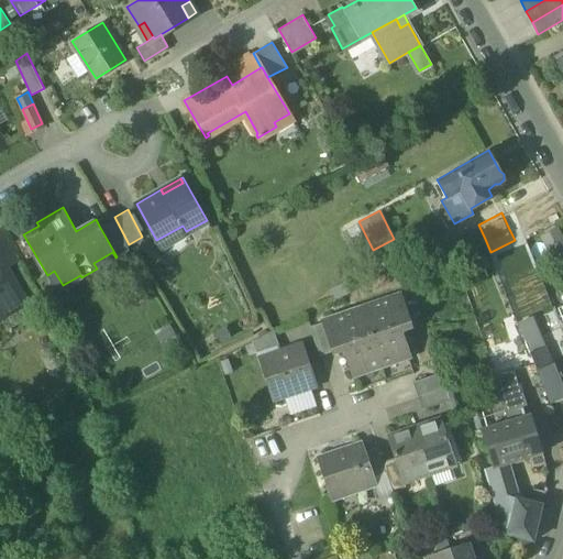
[(127,245),(129,244),(114,217),(111,219),(127,245)]
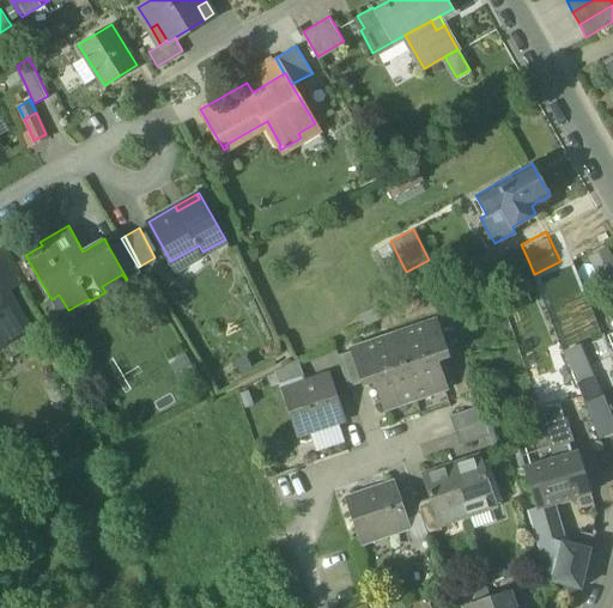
[(140,271),(138,267),(121,238),(120,238),(108,245),(127,279),(140,271)]
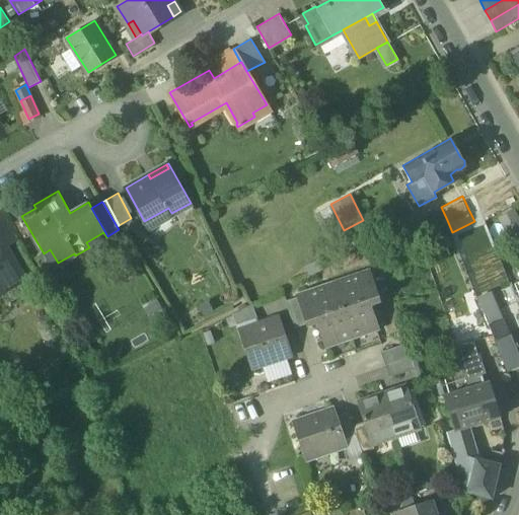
[(168,208),(144,221),(147,227),(171,213),(168,208)]
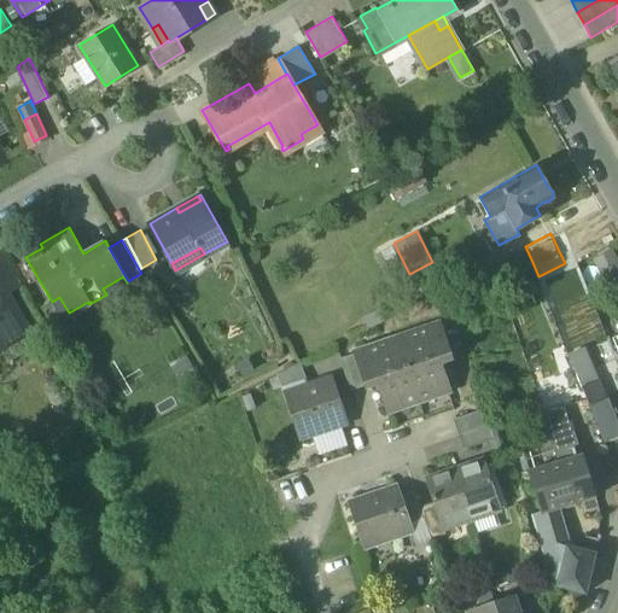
[(0,252),(0,282),(4,290),(19,280),(4,251),(0,252)]
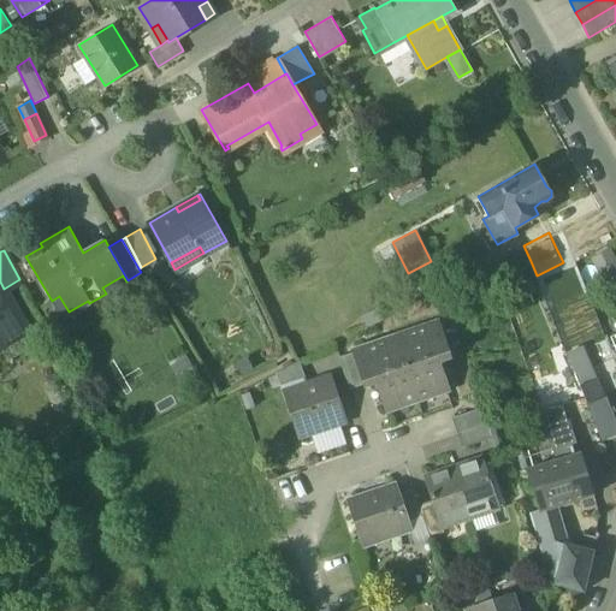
[(102,288),(106,294),(126,282),(123,276),(102,288)]
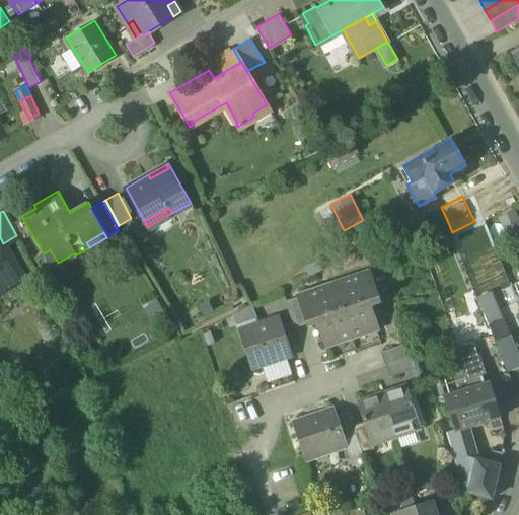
[(0,289),(23,276),(3,243),(0,237),(0,289)]
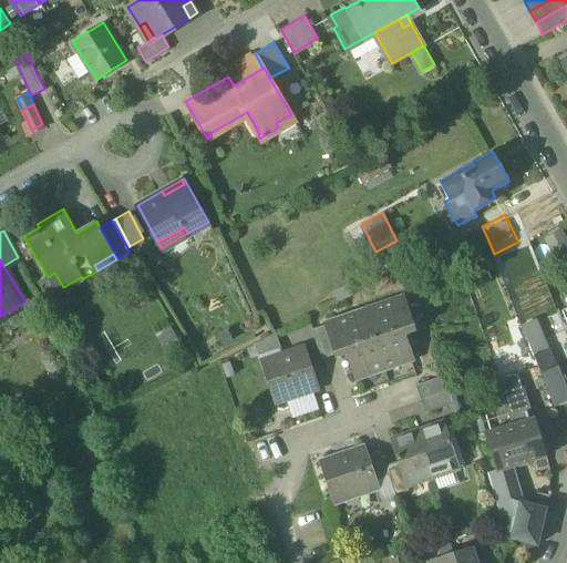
[(54,273),(48,277),(58,294),(82,279),(81,277),(63,287),(54,273)]
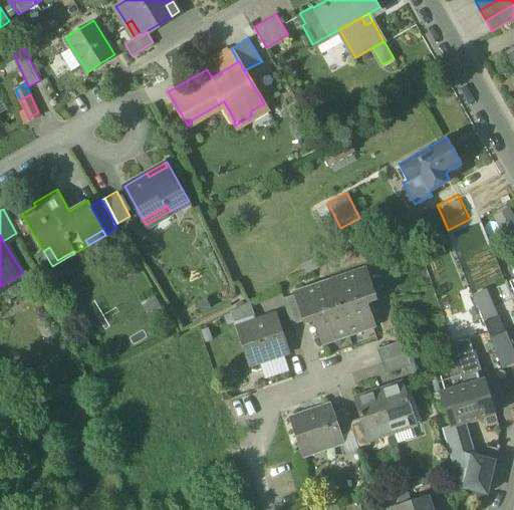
[(300,262),(305,271),(319,264),(314,254),(300,262)]
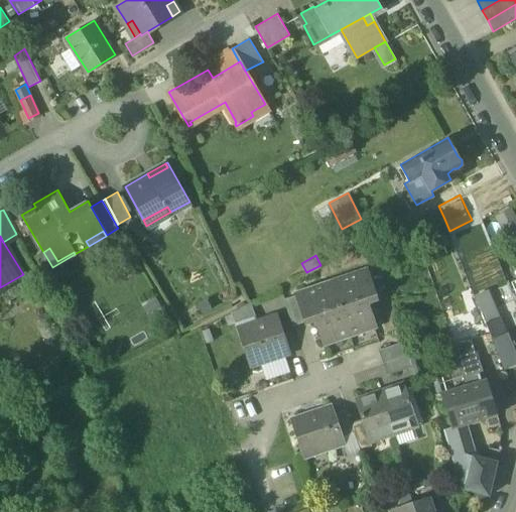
[(366,269),(332,281),(350,333),(374,325),(366,300),(375,297),(366,269)]
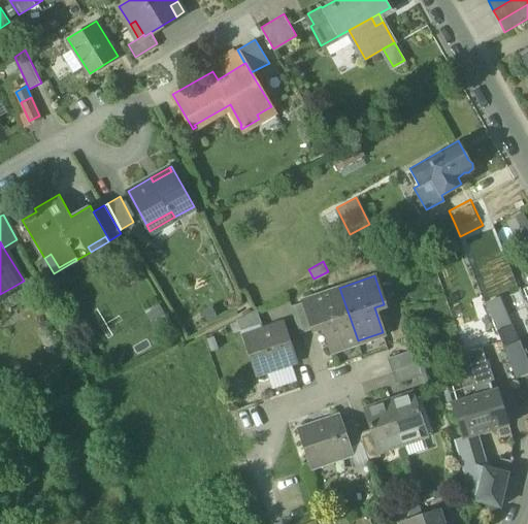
[(527,285),(518,290),(527,310),(527,309),(527,285)]
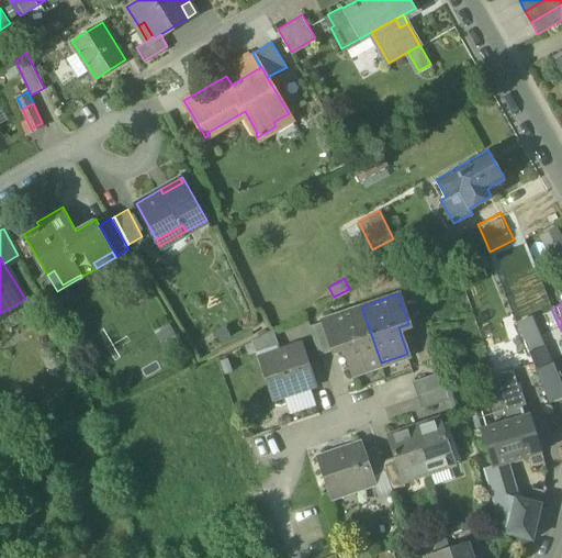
[(353,372),(381,363),(361,307),(324,319),(334,348),(335,349),(345,346),(353,372)]
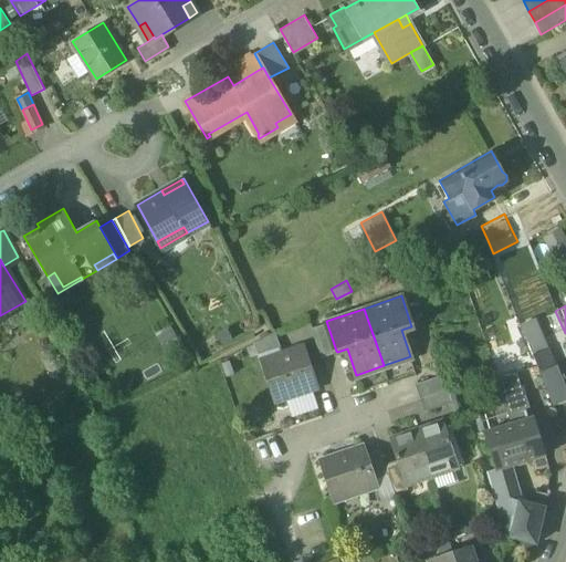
[(312,326),(322,356),(336,351),(326,321),(312,326)]
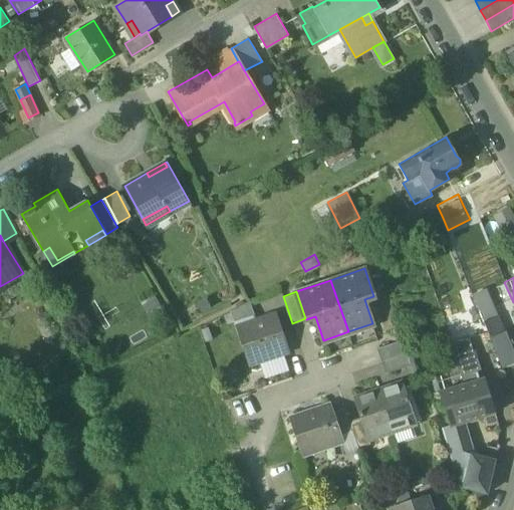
[(482,313),(484,320),(491,317),(489,310),(482,313)]
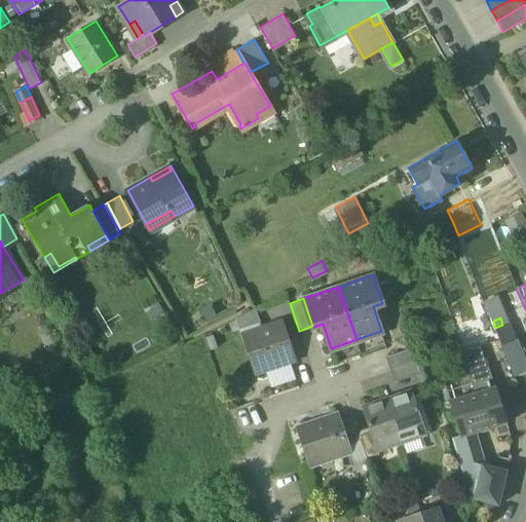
[(241,332),(256,373),(296,360),(282,319),(241,332)]
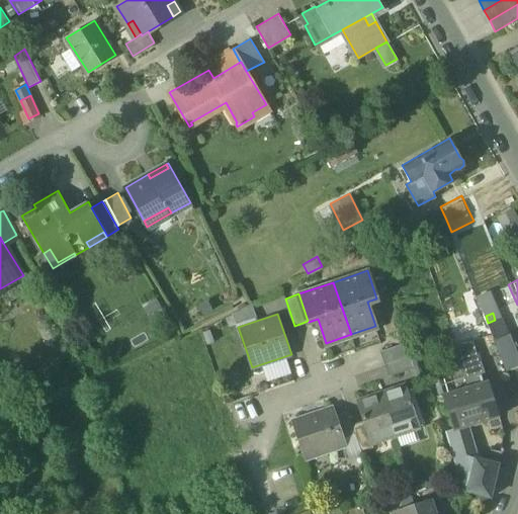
[(488,323),(494,339),(507,334),(500,318),(495,320),(488,323)]
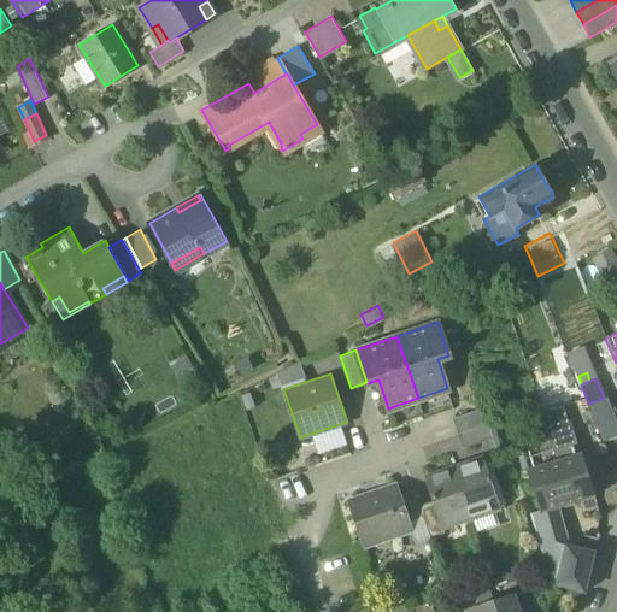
[(616,434),(616,393),(604,398),(588,404),(603,440),(616,434)]
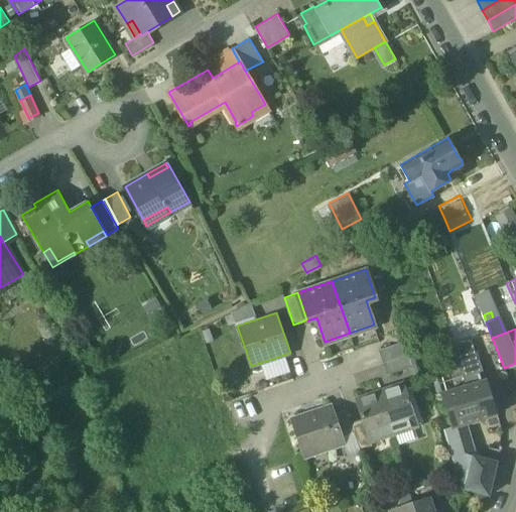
[(378,349),(383,362),(409,353),(404,340),(378,349)]
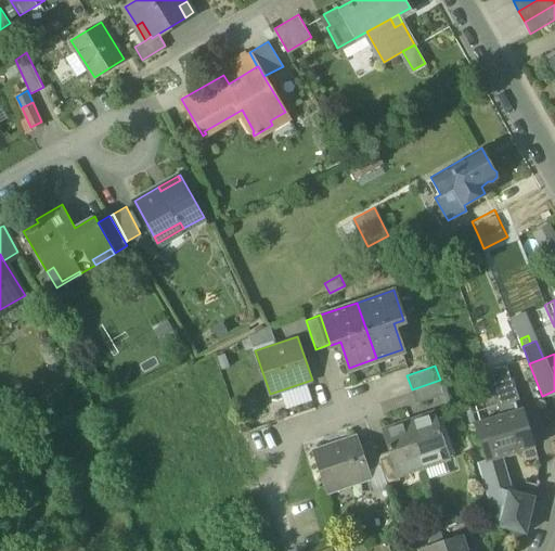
[(488,369),(502,414),(475,423),(486,458),(486,459),(499,455),(515,450),(533,444),(523,409),(521,409),(515,386),(512,387),(505,368),(497,370),(494,367),(488,369)]
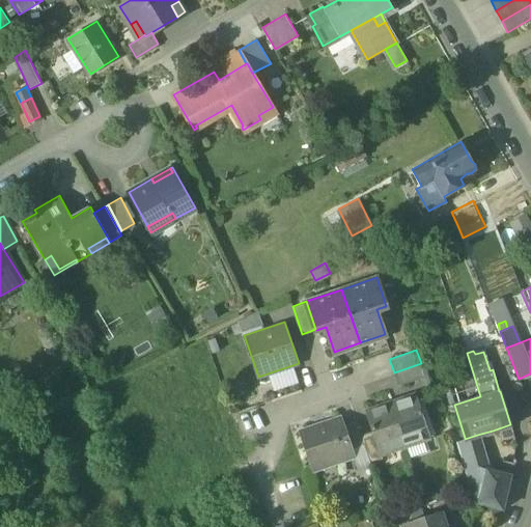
[(424,376),(421,363),(394,372),(398,384),(424,376)]
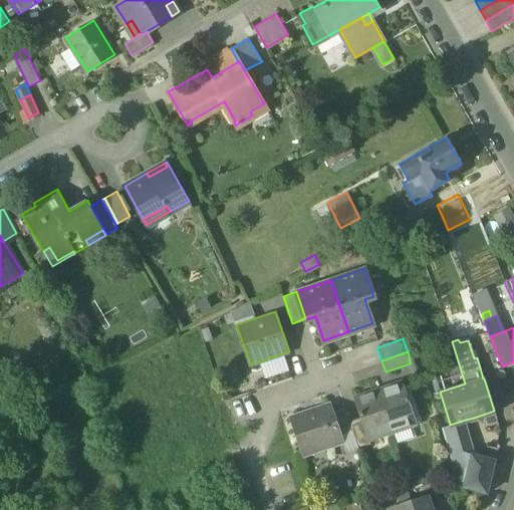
[(384,385),(377,388),(392,431),(417,423),(403,380),(384,387),(384,385)]
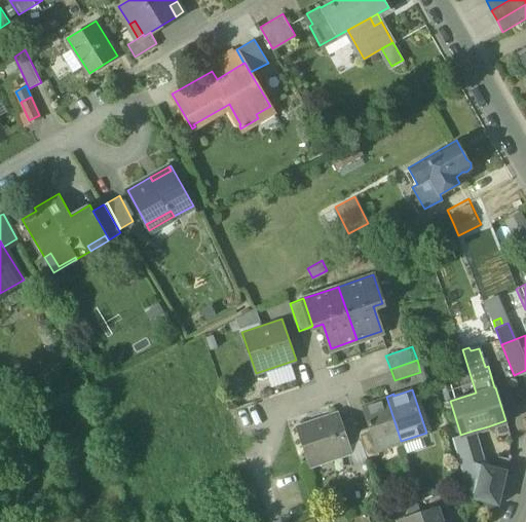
[(378,449),(401,441),(386,397),(379,399),(380,401),(362,407),(368,425),(376,449),(378,449)]
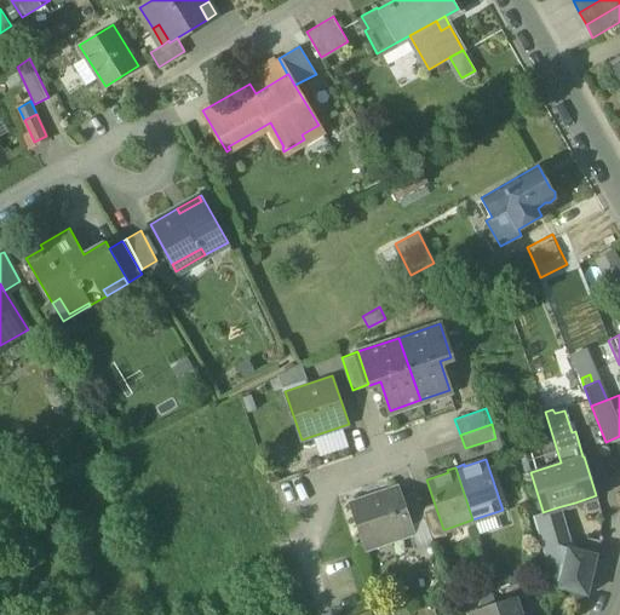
[(350,503),(363,541),(380,535),(382,541),(413,530),(411,523),(401,495),(399,487),(350,503)]
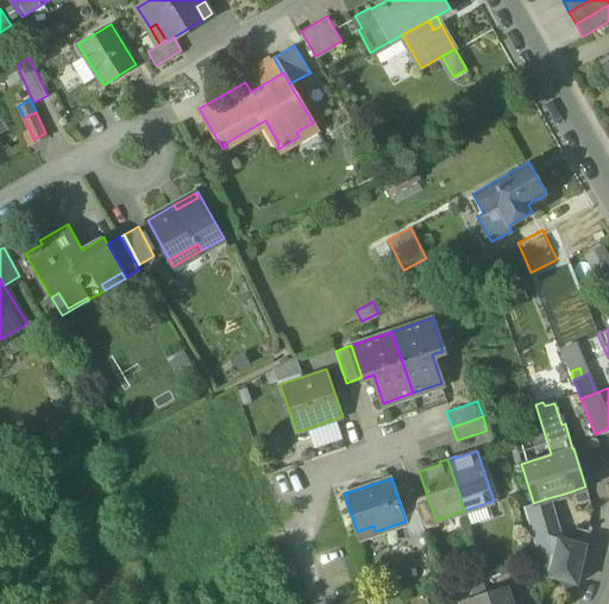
[(426,492),(413,497),(408,482),(394,486),(403,514),(416,509),(424,529),(439,524),(438,520),(435,520),(426,492)]
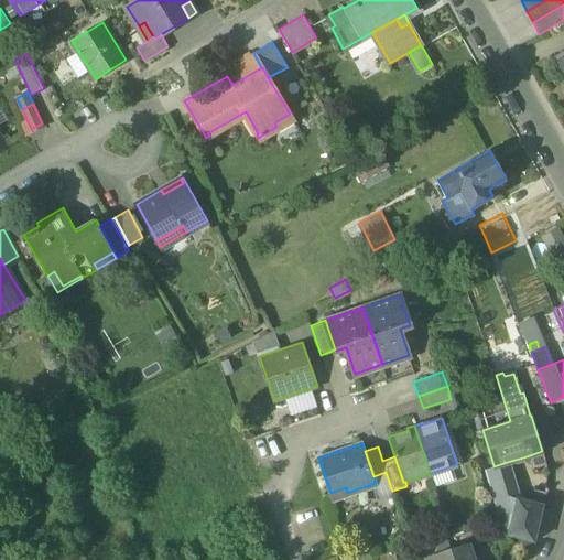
[(502,528),(509,528),(518,497),(519,498),(507,462),(494,466),(494,465),(485,469),(502,528)]
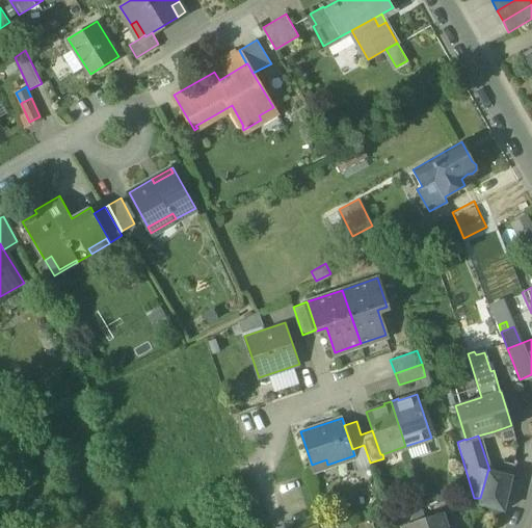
[(313,469),(327,465),(326,459),(312,465),(313,469)]
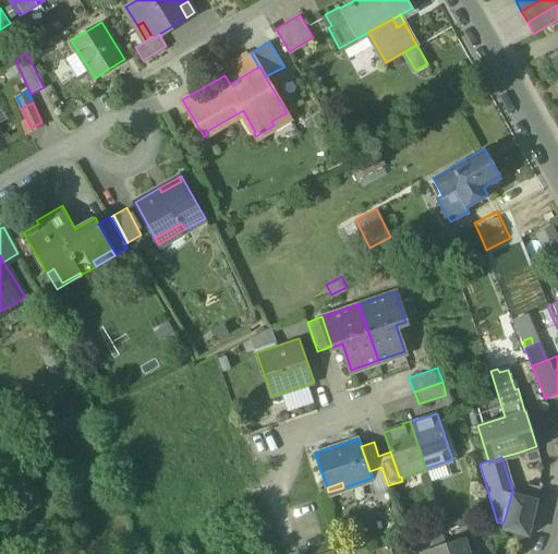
[(502,528),(528,534),(536,498),(513,493),(512,492),(504,522),(502,528)]
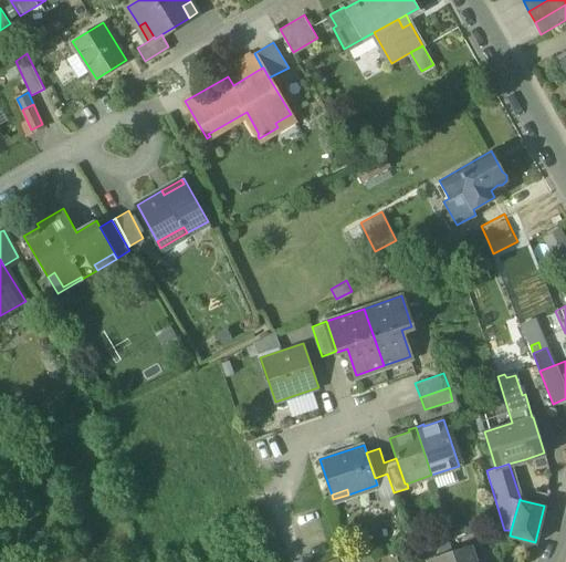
[(437,557),(438,561),(477,561),(471,544),(437,557)]
